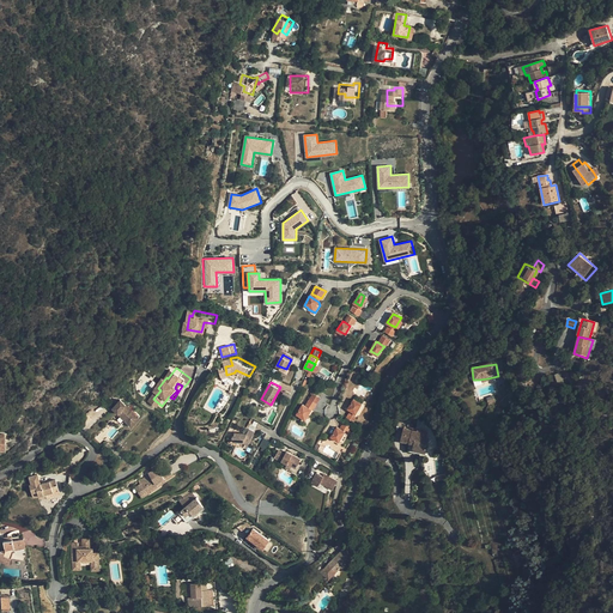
[(98,404),(103,407),(115,398),(108,393),(98,404)]
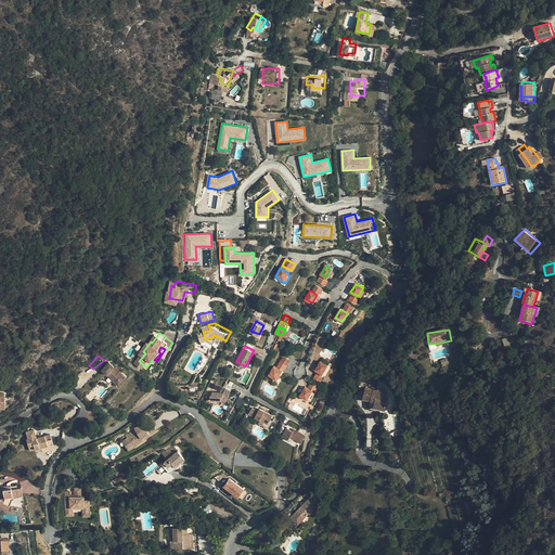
[(104,360),(93,369),(105,378),(104,379),(110,385),(121,373),(115,368),(114,369),(108,364),(112,361),(107,359),(105,361),(104,360)]
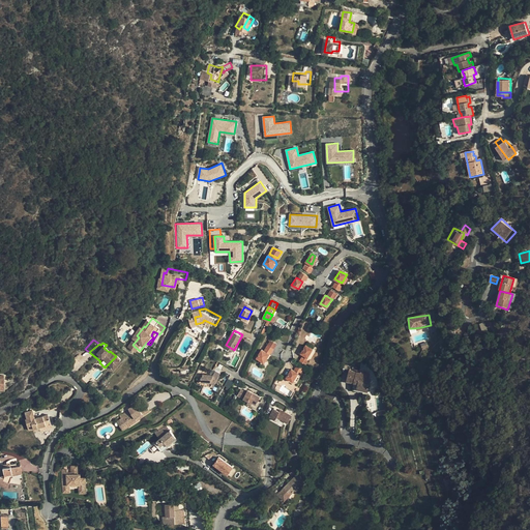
[(301,353),(303,354),(308,357),(313,349),(305,345),(301,353)]
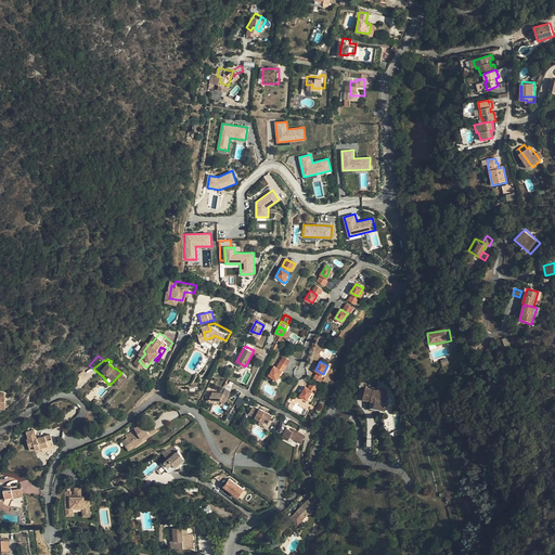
[(282,371),(278,369),(274,366),(269,375),(276,379),(282,371)]
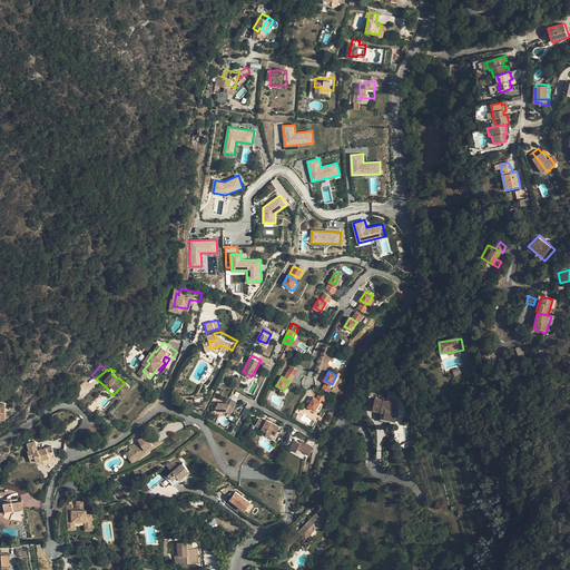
[(320,392),(316,397),(322,401),(324,402),(326,396),(320,392)]
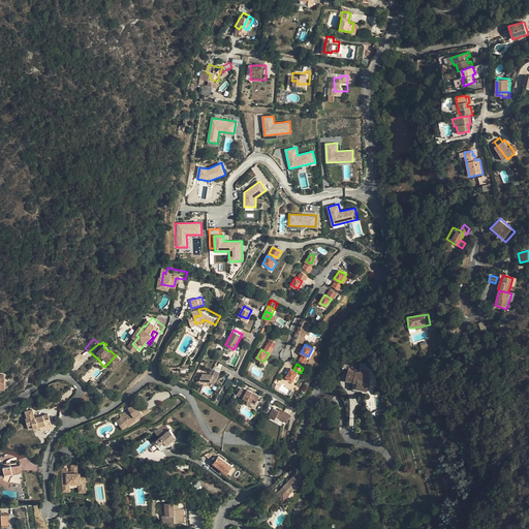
[(199,377),(200,381),(209,380),(212,382),(213,382),(220,371),(212,367),(209,372),(203,372),(201,376),(199,377)]
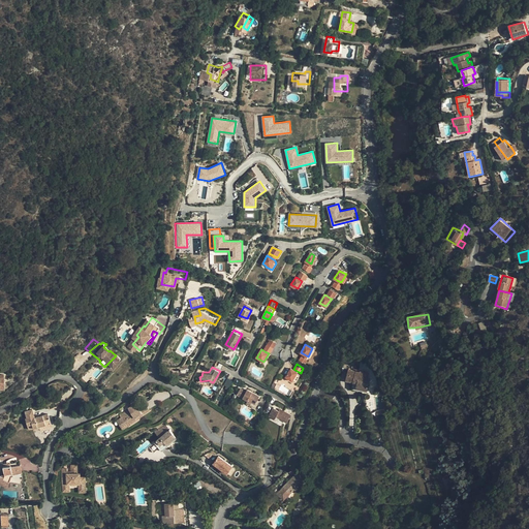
[(367,393),(369,385),(364,383),(365,379),(368,379),(369,375),(348,369),(346,379),(353,381),(358,382),(355,389),(367,393)]
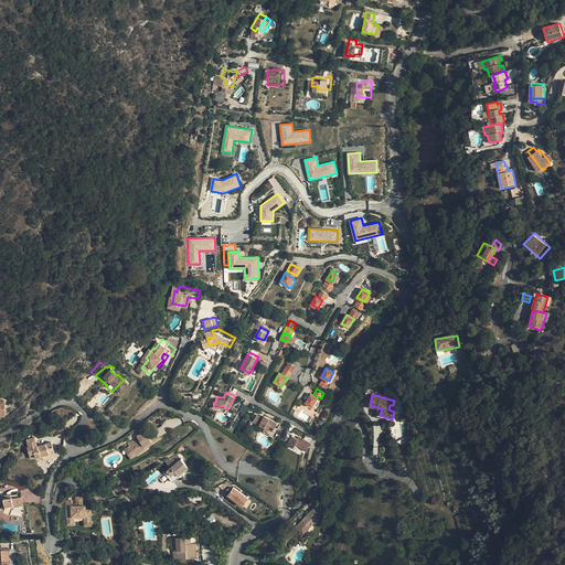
[(306,403),(312,407),(318,398),(312,396),(310,395),(306,403)]
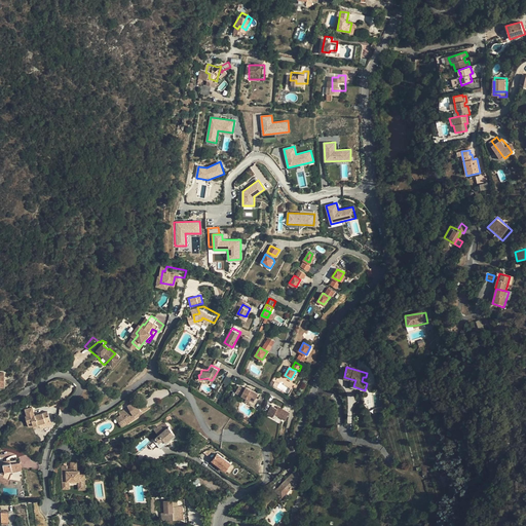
[(238,386),(235,393),(252,402),(257,393),(243,387),(242,388),(238,386)]
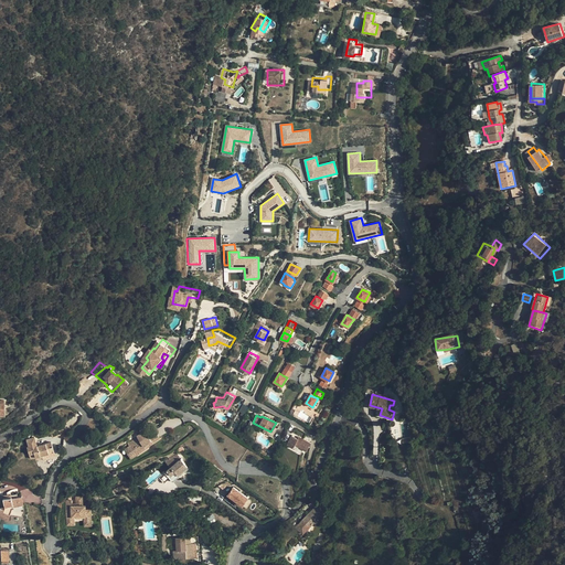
[(60,435),(57,427),(50,429),(53,438),(60,435)]
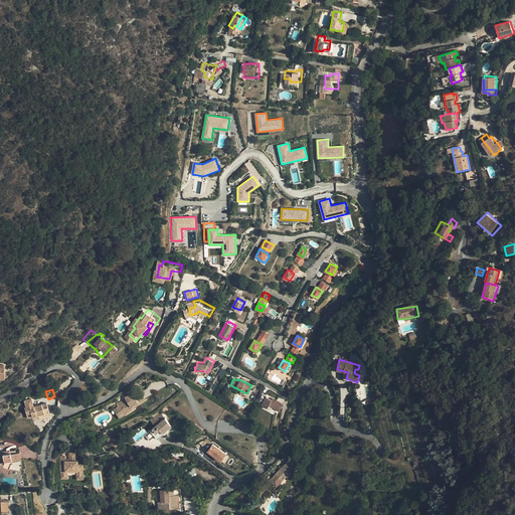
[(134,395),(130,398),(135,401),(140,406),(147,402),(144,396),(137,400),(134,395)]
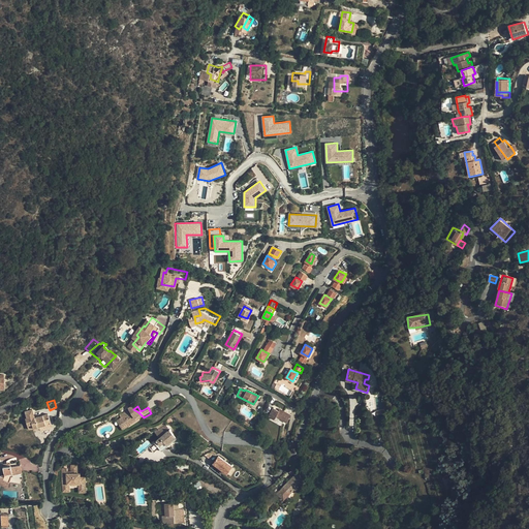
[(274,406),(269,416),(278,421),(280,418),(288,423),(292,413),(281,407),(280,409),(274,406)]
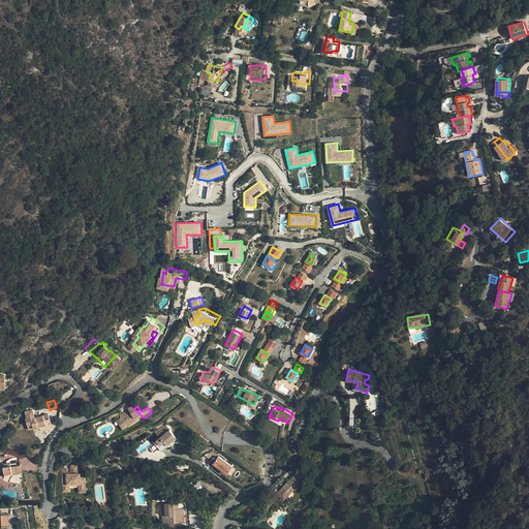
[(25,419),(27,426),(32,425),(33,429),(33,430),(39,428),(45,426),(45,424),(51,423),(48,414),(35,418),(32,410),(25,413),(27,418),(25,419)]
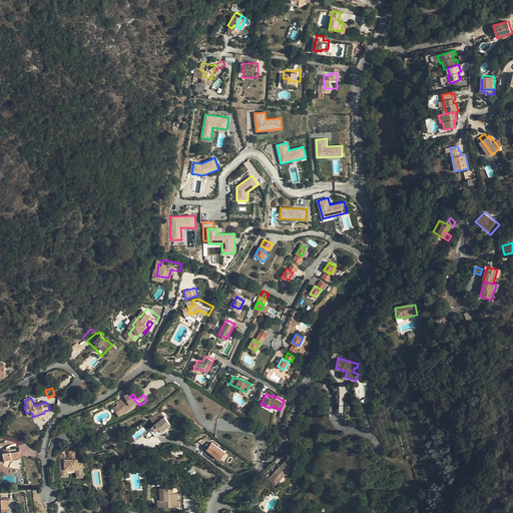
[(126,411),(131,408),(120,400),(116,403),(117,406),(121,411),(124,408),(126,411)]
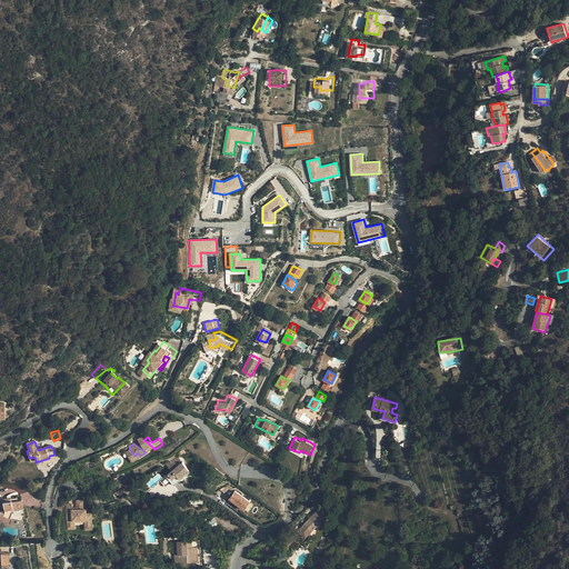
[(135,456),(130,450),(126,452),(131,461),(140,456),(138,452),(135,456)]
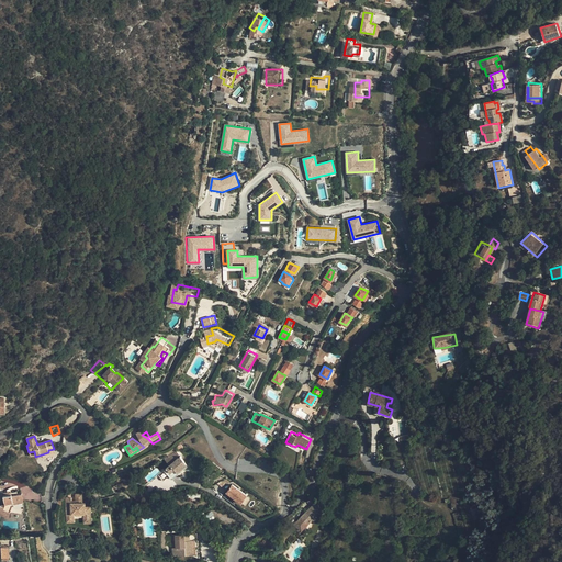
[(177,472),(187,464),(176,451),(165,459),(170,465),(164,471),(158,475),(164,481),(169,476),(170,479),(171,478),(172,479),(178,474),(177,472)]
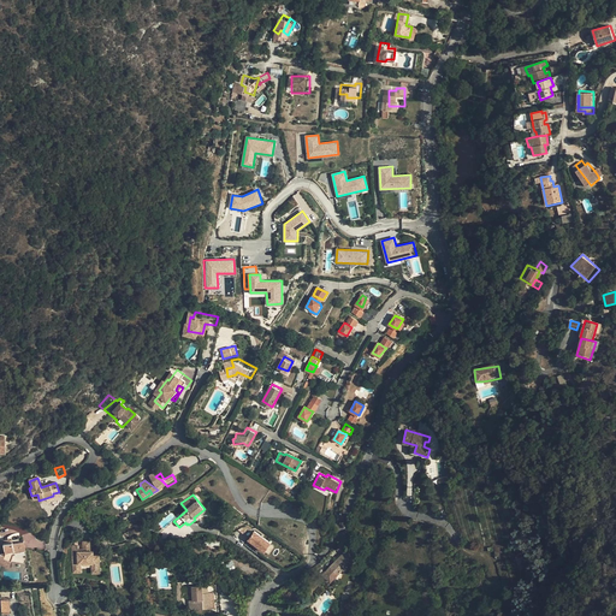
[(208,514),(205,509),(194,517),(195,520),(201,515),(203,517),(208,514)]
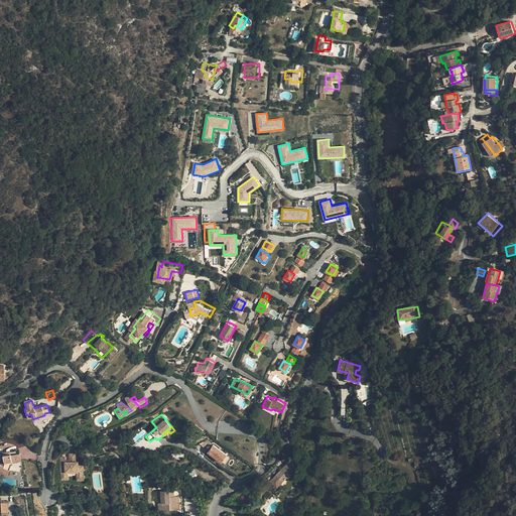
[(207,453),(220,464),(227,457),(214,444),(207,453)]
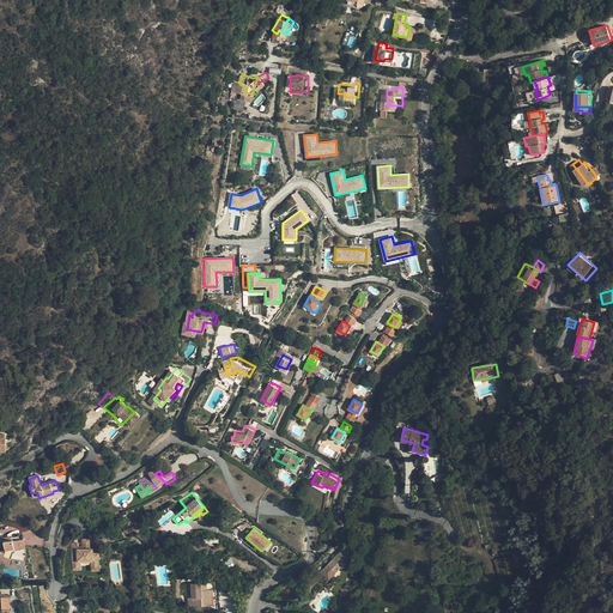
[(71,540),(72,568),(79,566),(79,558),(90,558),(91,563),(98,563),(98,550),(92,550),(91,545),(89,545),(89,535),(82,536),(82,544),(82,546),(77,546),(77,544),(77,540),(71,540)]
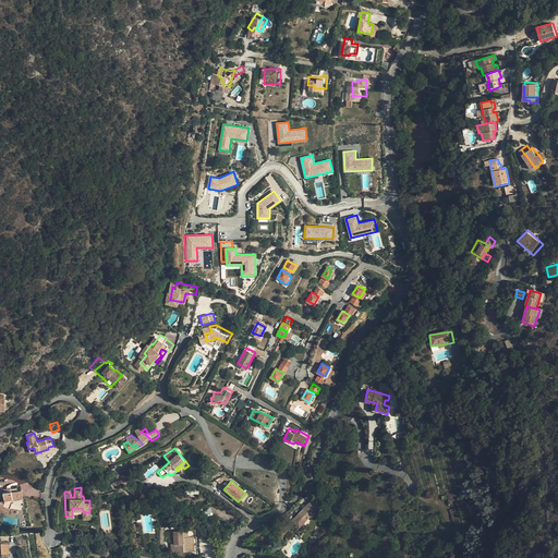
[(0,511),(8,514),(10,508),(12,500),(16,499),(23,498),(22,489),(11,492),(11,490),(3,493),(4,497),(4,501),(3,505),(0,502),(0,511)]
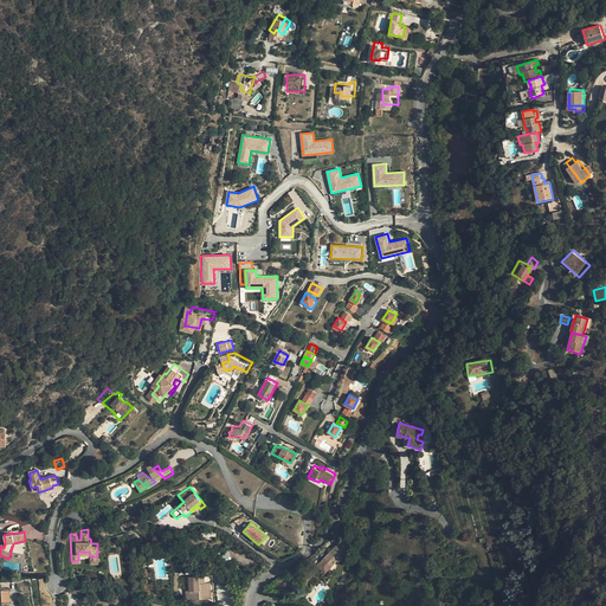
[(321,562),(328,571),(343,554),(335,547),(321,562)]
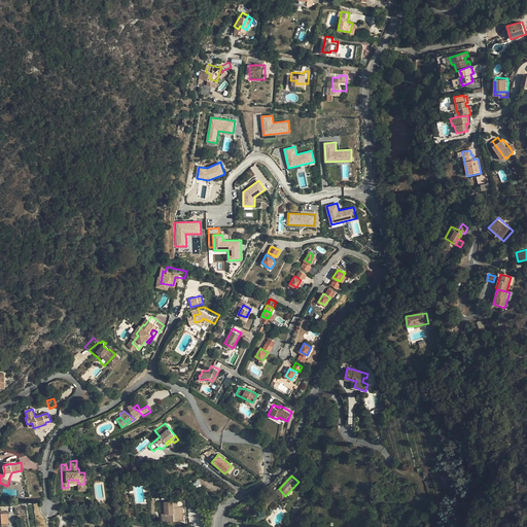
[(442,478),(441,485),(448,487),(449,487),(450,480),(442,478)]
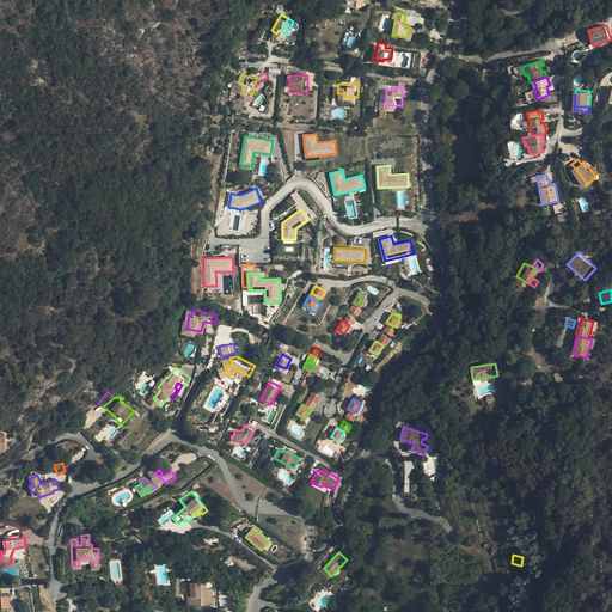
[(520,565),(512,563),(510,576),(519,577),(520,565)]
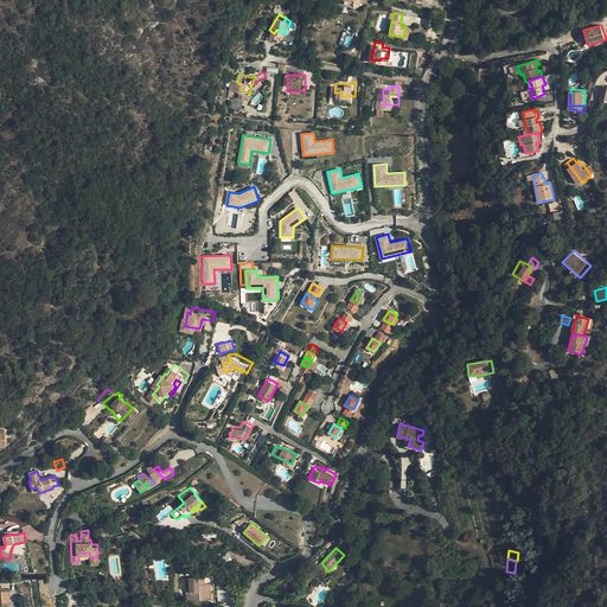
[(325,574),(328,572),(321,563),(318,567),(325,574)]
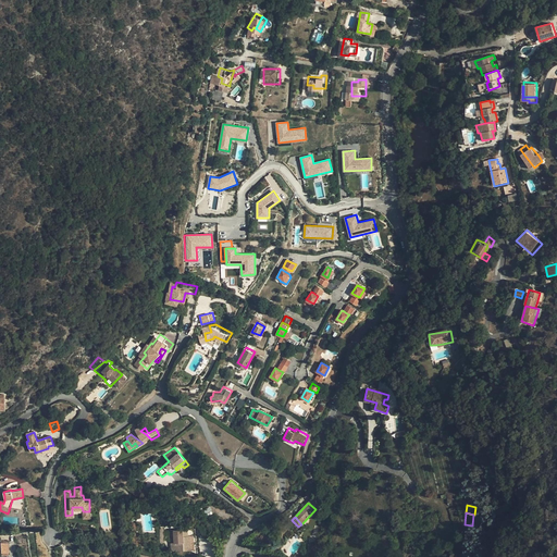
[(174,531),(178,530),(178,525),(170,525),(170,537),(174,537),(174,531)]
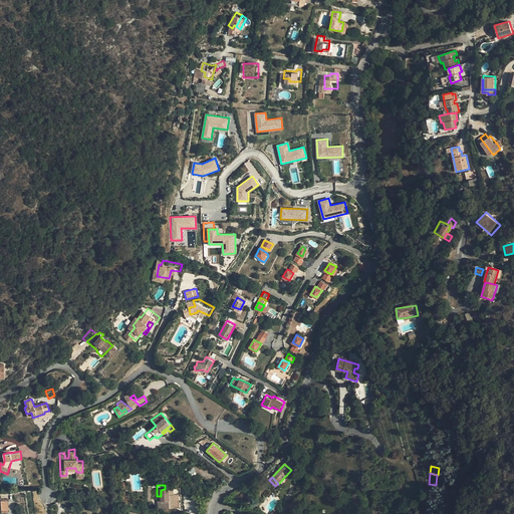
[(173,489),(165,489),(161,490),(161,496),(157,496),(158,502),(158,509),(166,508),(166,509),(170,509),(170,508),(170,504),(176,504),(175,494),(173,494),(173,489)]
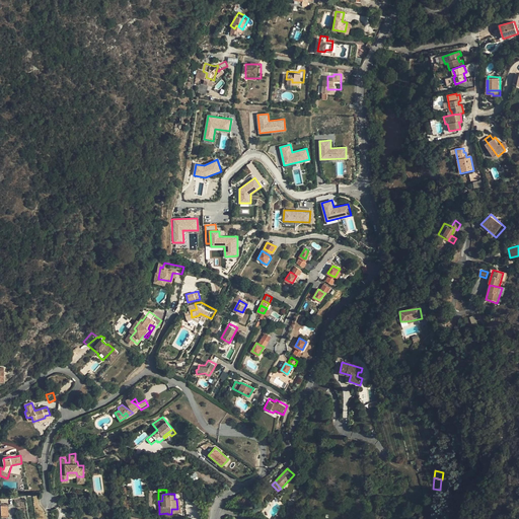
[(179,499),(176,499),(177,509),(171,509),(171,513),(180,512),(179,499)]
